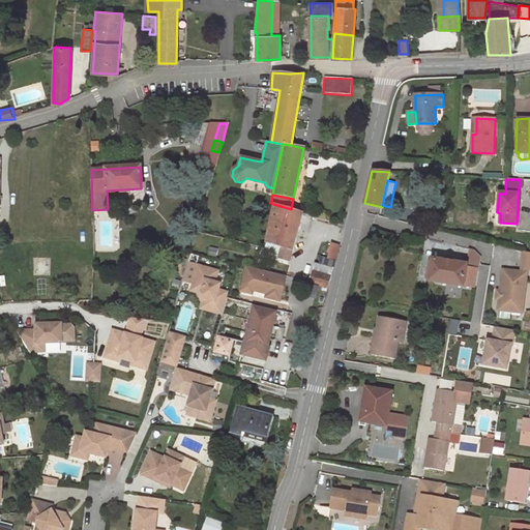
[(291,209),(273,204),(270,216),(299,226),(302,212),(291,209)]
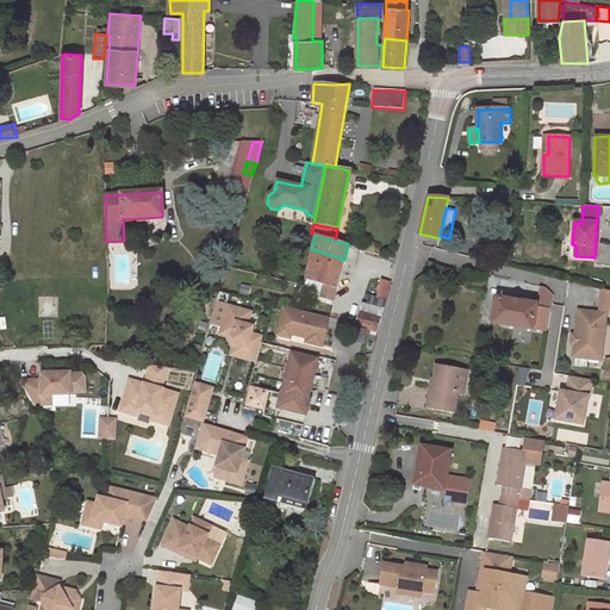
[(344,260),(311,249),(305,280),(321,285),(317,297),(334,300),(344,260)]
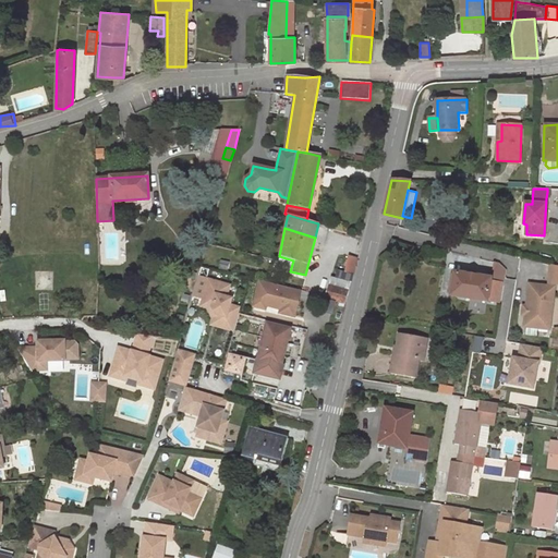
[(347,274),(353,276),(358,258),(350,257),(347,274)]
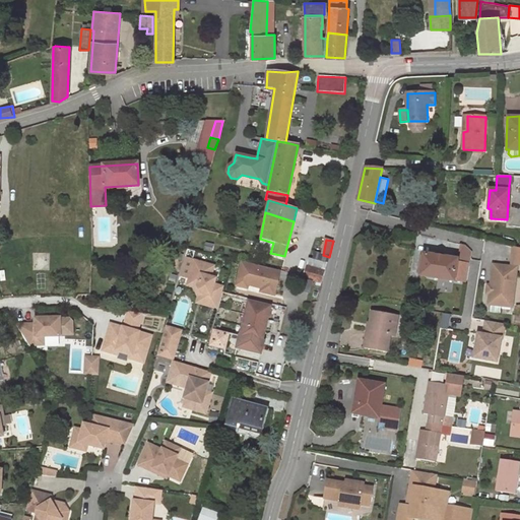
[(315,253),(311,267),(325,271),(329,257),(323,255),(315,253)]
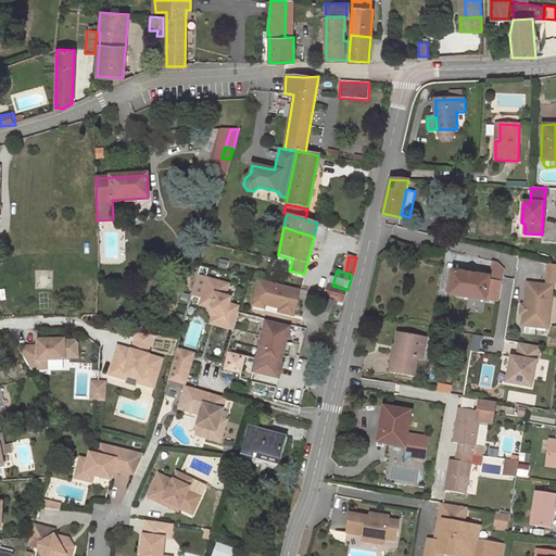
[(491,278),(453,273),(449,295),(487,301),(490,281),(491,278)]
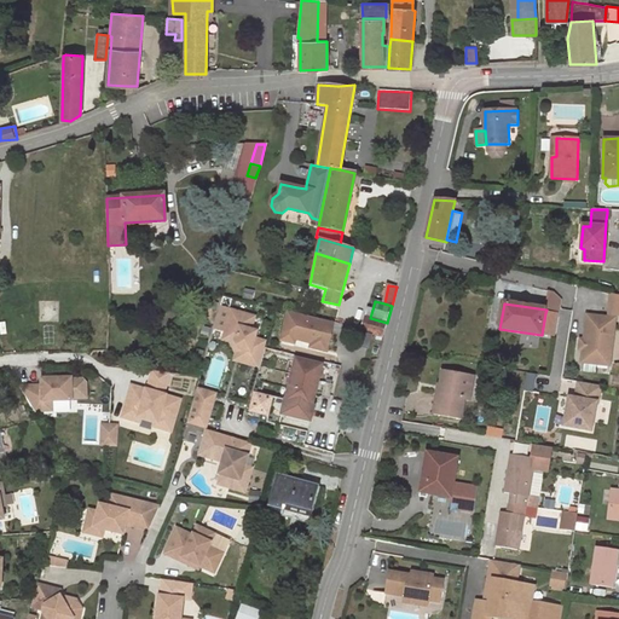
[(217,306),(212,329),(220,331),(218,343),(232,347),(229,362),(258,369),(265,340),(250,336),(255,316),(217,306)]
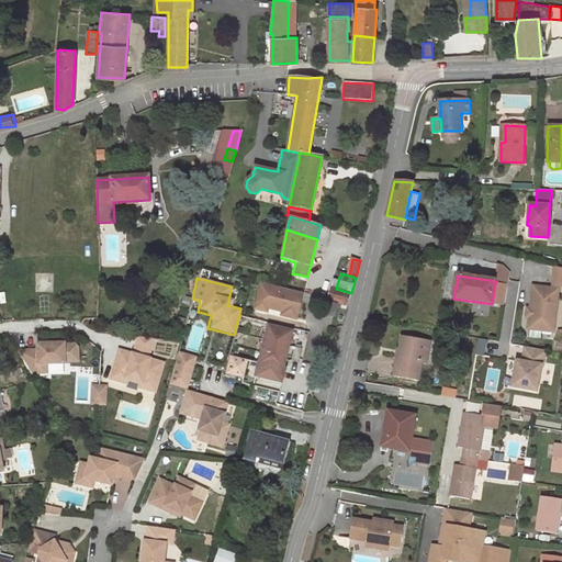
[(247,283),(242,282),(237,295),(243,298),(247,283)]
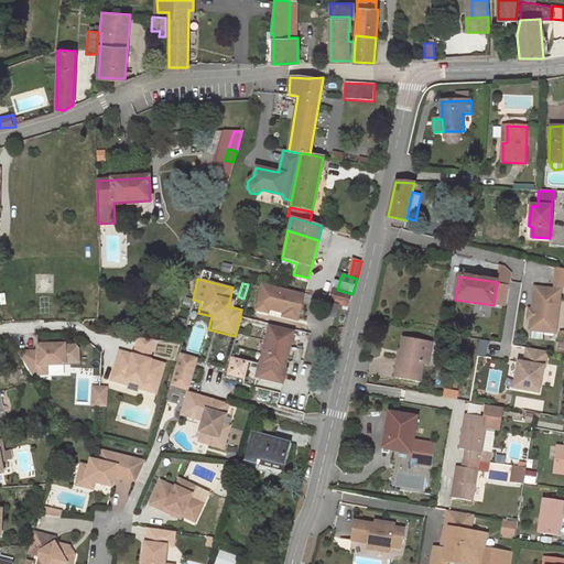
[(295,322),(303,294),(259,283),(251,311),(266,315),(267,310),(279,313),(278,317),(295,322)]
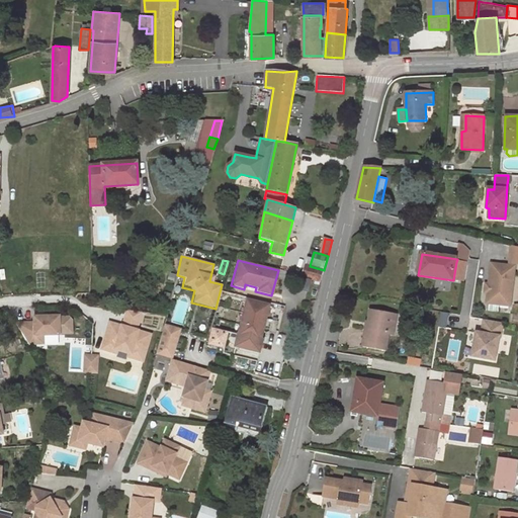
[(467,263),(456,262),(453,280),(464,282),(467,263)]
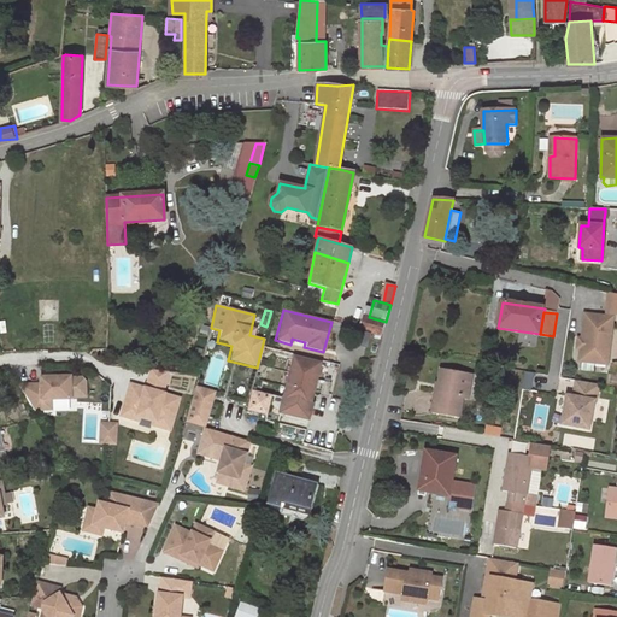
[(580,360),(607,364),(613,317),(586,313),(582,339),(581,348),(580,360)]
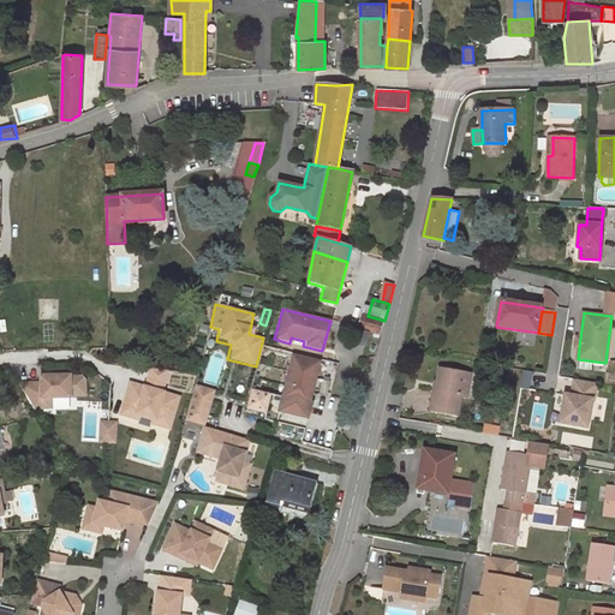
[(363,315),(359,328),(382,334),(384,321),(368,316),(363,315)]
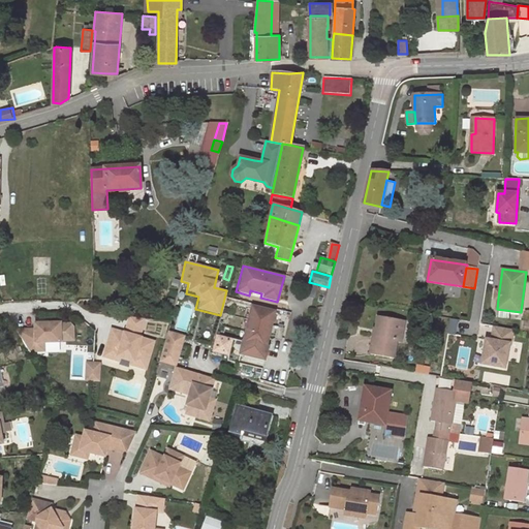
[(275,312),(252,307),(244,341),(241,353),(266,360),(269,347),(268,346),(275,312)]
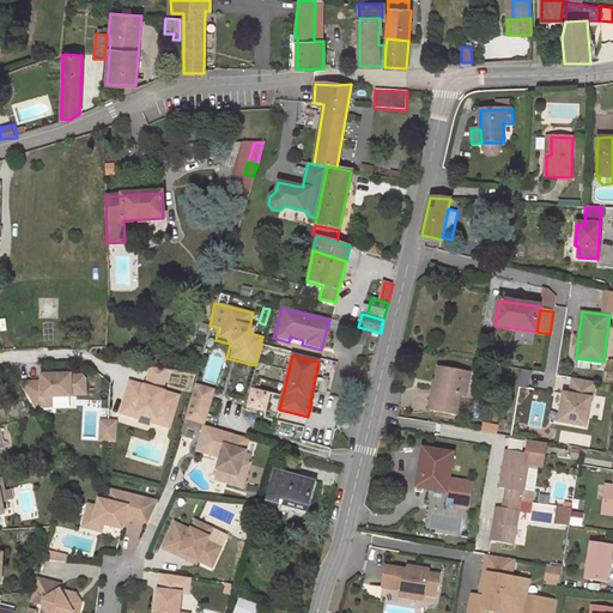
[(168,370),(151,368),(145,387),(144,387),(139,390),(128,387),(121,414),(139,419),(140,414),(153,418),(152,423),(170,428),(178,395),(162,392),(168,370)]
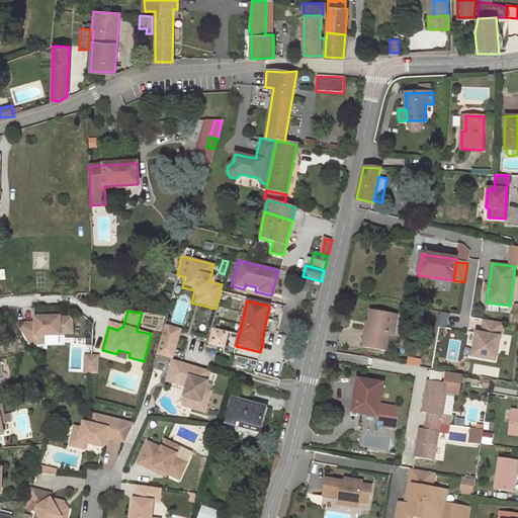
[(397,316),(371,312),(367,330),(366,330),(363,346),(385,350),(390,334),(393,335),(397,316)]
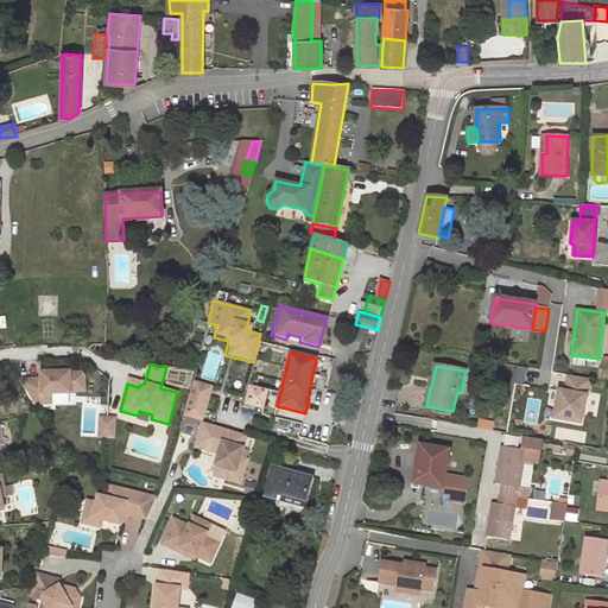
[(42,380),(20,380),(35,405),(43,405),(43,399),(52,398),(52,396),(71,394),(71,373),(42,373),(42,380)]
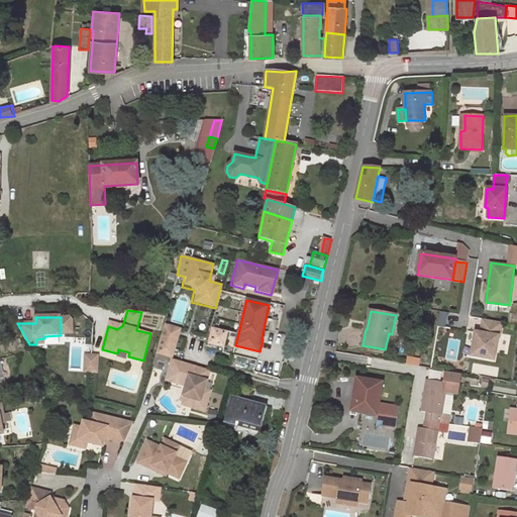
[(484,319),(481,333),(476,332),(472,355),(494,359),(498,336),(499,336),(502,322),(484,319)]
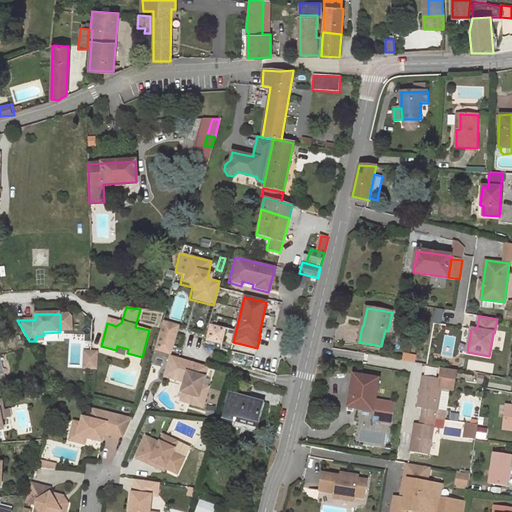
[(220,345),(224,328),(208,325),(204,341),(220,345)]
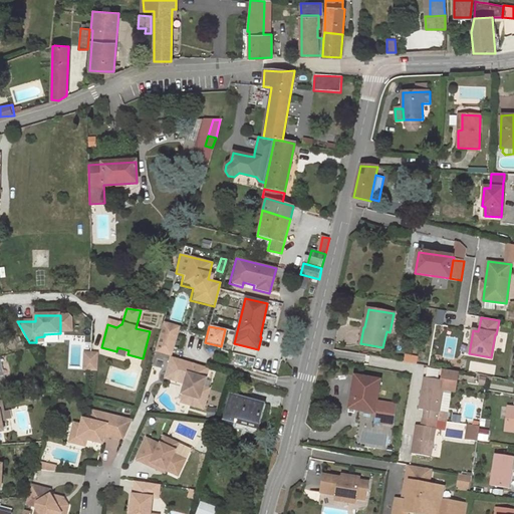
[(184,339),(174,336),(171,345),(181,348),(184,339)]
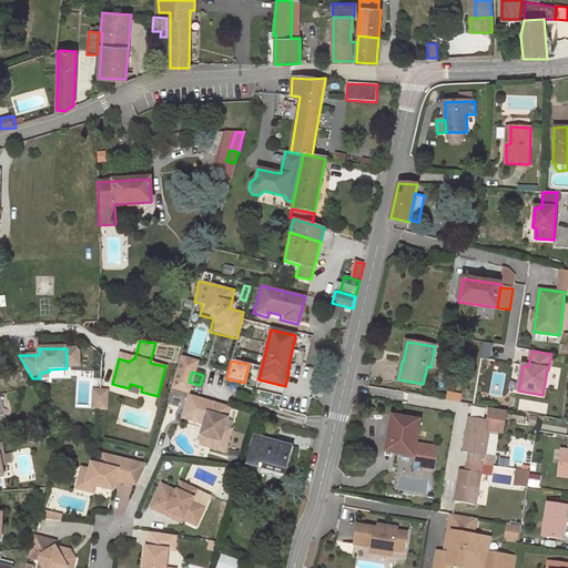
[(89,407),(105,408),(107,389),(90,388),(89,407)]
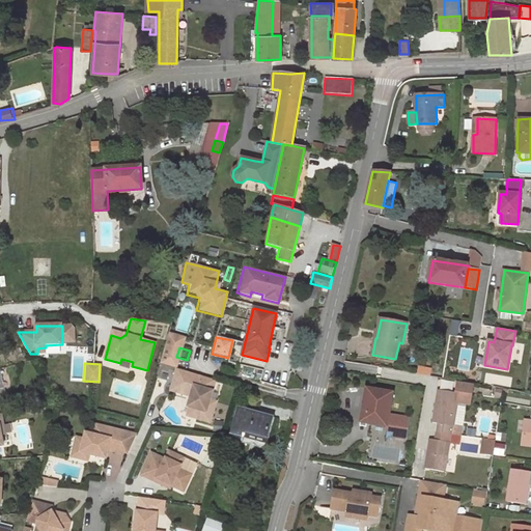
[(216,380),(177,368),(170,390),(186,394),(187,391),(191,392),(190,396),(187,407),(189,407),(199,410),(196,418),(210,422),(216,401),(210,399),(216,380)]
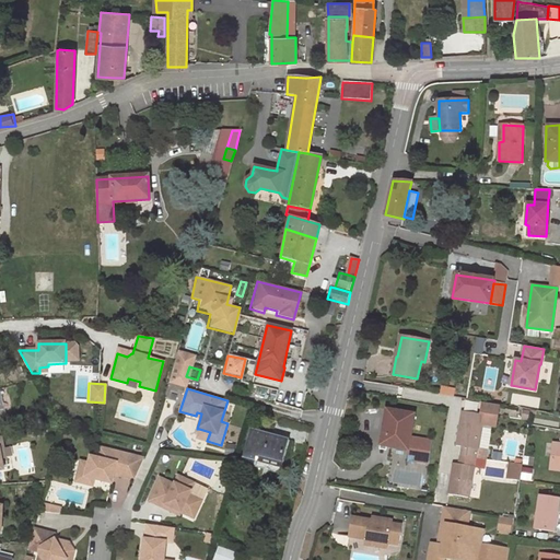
[(480,415),(462,411),(456,445),(462,446),(458,465),(453,464),(448,494),(469,498),(475,467),(485,468),(487,451),(478,448),(481,429),(482,424),(496,427),(499,405),(482,401),(480,415)]
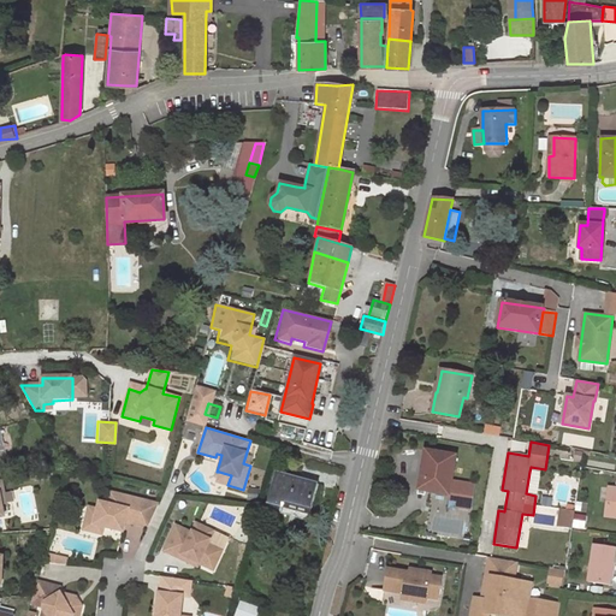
[(426,451),(421,473),(418,495),(425,496),(426,491),(448,495),(450,481),(455,457),(426,451)]
